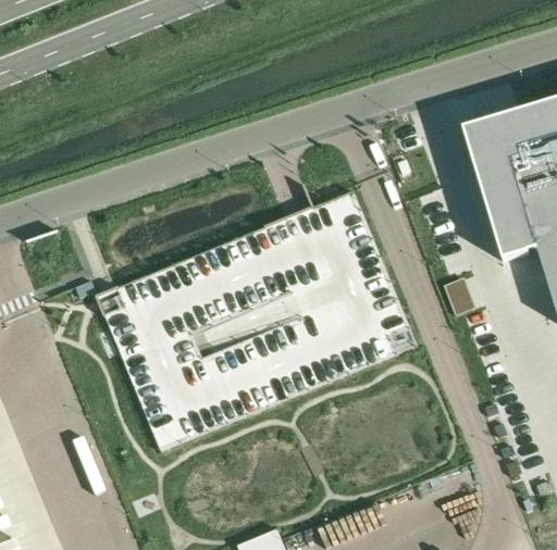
[(556,99),(461,128),(500,258),(534,248),(556,324),(556,323),(556,99)]
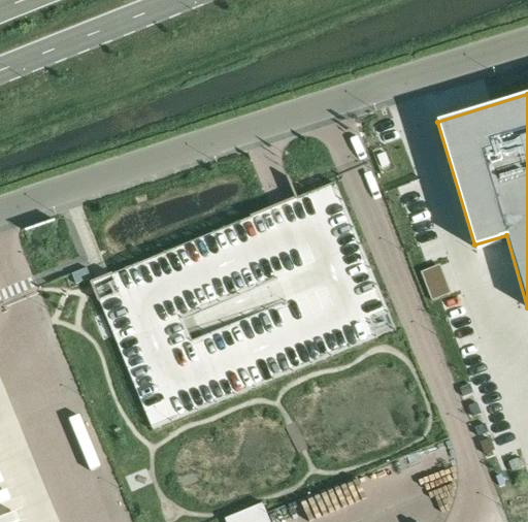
[(87,263),(72,269),(76,280),(91,273),(87,263)]
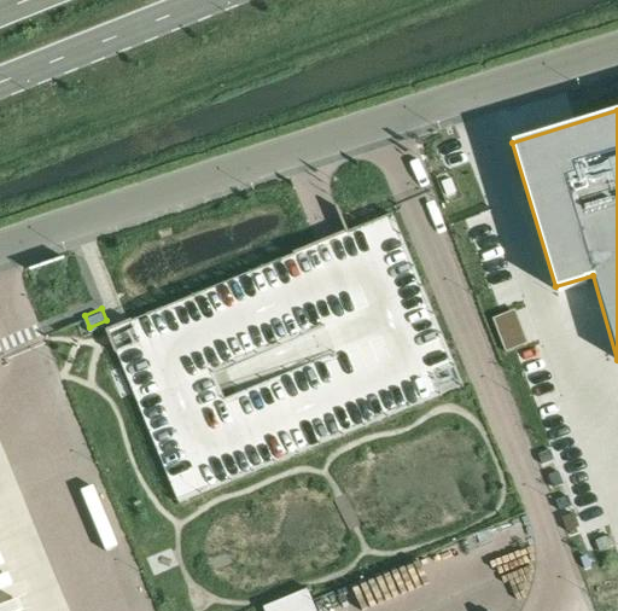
[(132,315),(106,325),(115,348),(117,348),(141,337),(132,316),(132,315)]
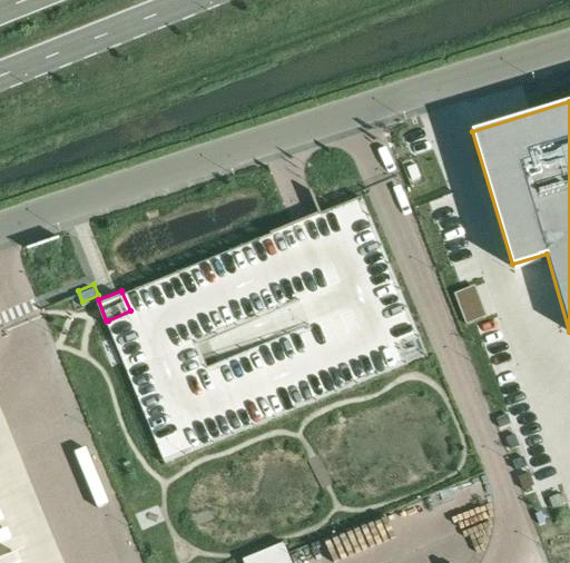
[(420,333),(400,342),(408,359),(428,351),(420,333)]
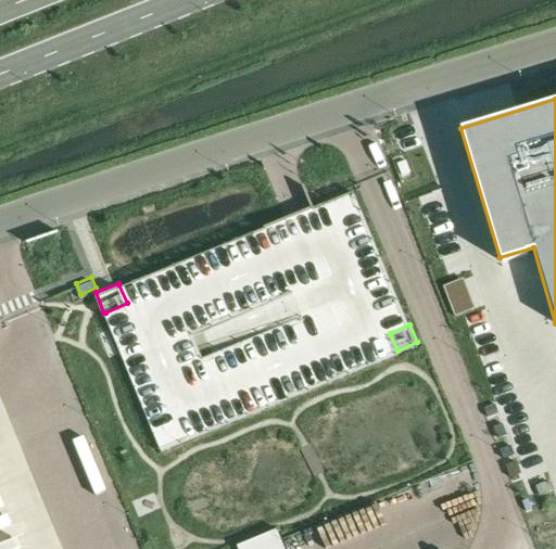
[(287,548),(277,524),(237,540),(240,548),(287,548)]
